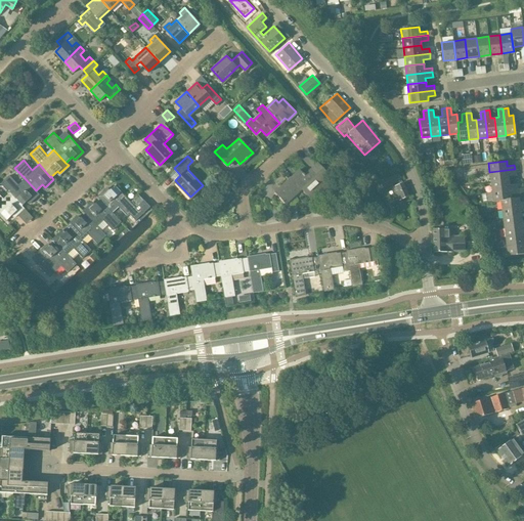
[(323,169),(316,162),(304,173),(303,172),(302,173),(299,169),(274,190),(286,203),(301,188),(309,197),(313,192),(317,198),(333,183),(331,182),(340,174),(330,163),(323,169)]
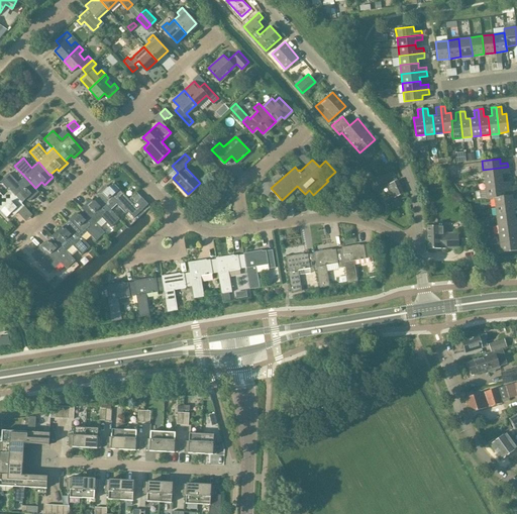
[(508,167),(483,170),(484,179),(502,177),(501,173),(509,172),(508,167)]
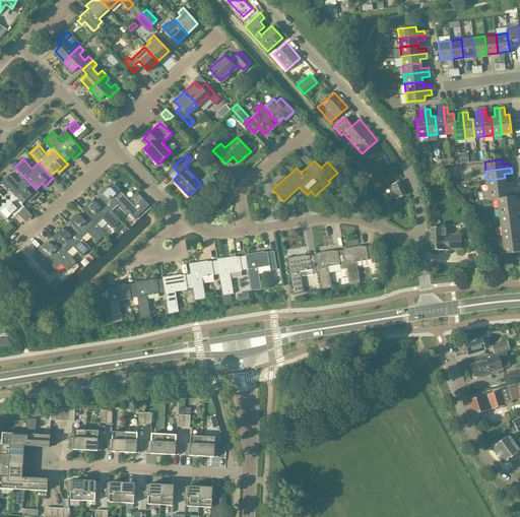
[(398,176),(395,170),(385,174),(376,178),(379,183),(388,179),(389,181),(398,176)]
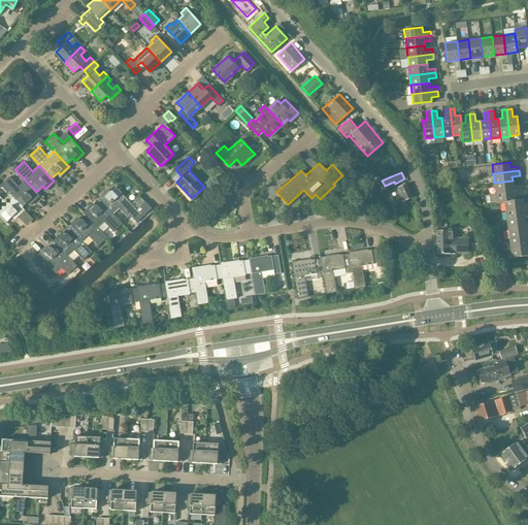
[(21,206),(27,200),(30,203),(39,195),(36,192),(24,178),(18,185),(8,175),(0,183),(0,184),(8,193),(21,206)]
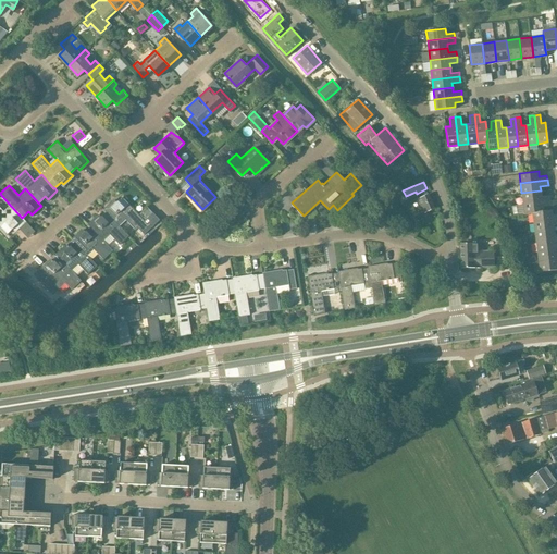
[(437,205),(431,191),(417,197),(423,211),(437,205)]
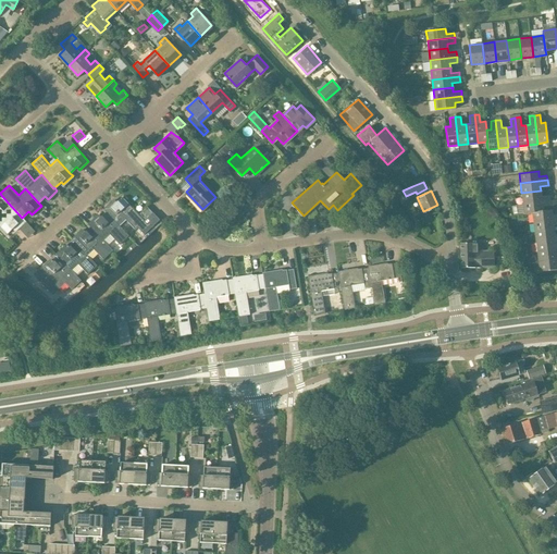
[(541,191),(521,193),(522,202),(549,199),(549,195),(541,196),(541,191)]
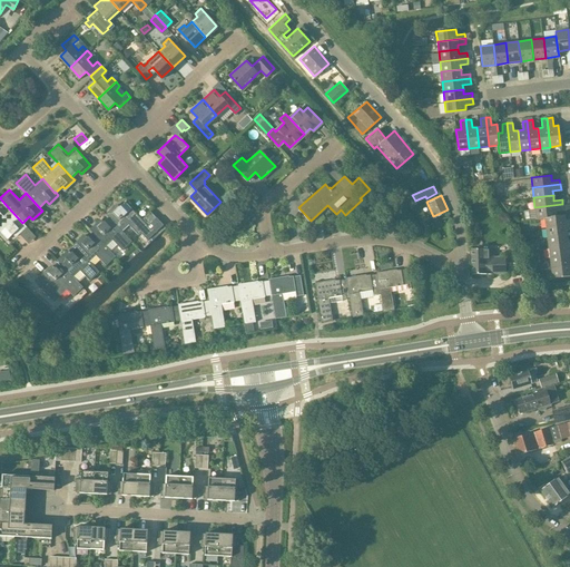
[(163,224),(156,216),(147,224),(124,201),(117,207),(115,204),(105,213),(108,216),(108,215),(121,230),(128,223),(137,233),(139,232),(147,238),(163,224)]
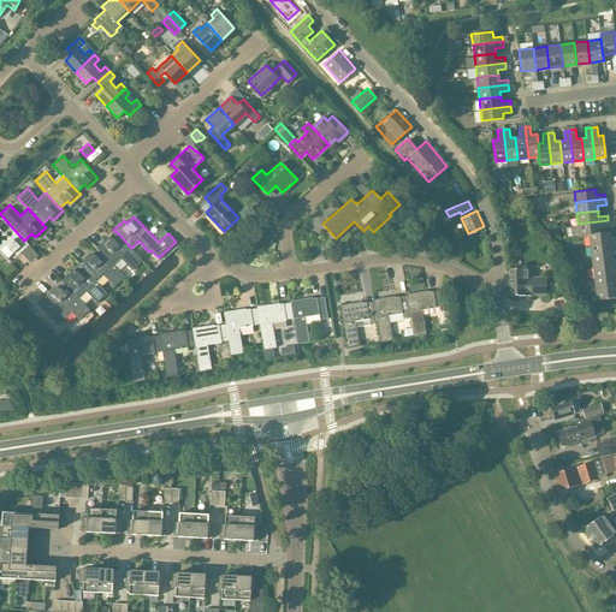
[(578,224),(570,225),(572,236),(576,235),(588,233),(600,232),(599,227),(609,226),(608,220),(578,224)]
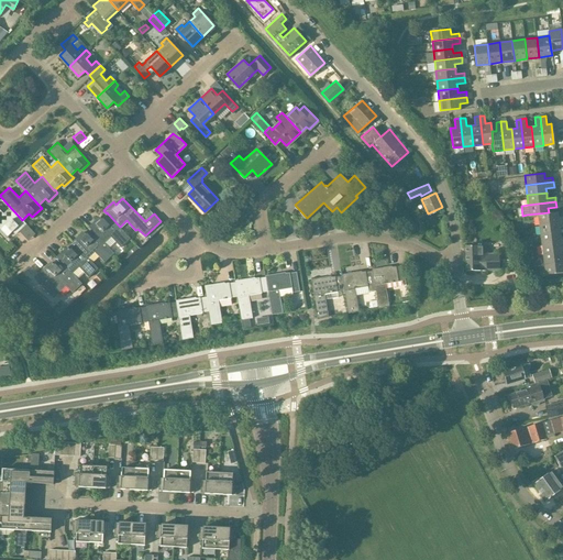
[(0,228),(7,234),(13,228),(17,231),(25,222),(22,220),(9,206),(2,212),(0,209),(0,228)]
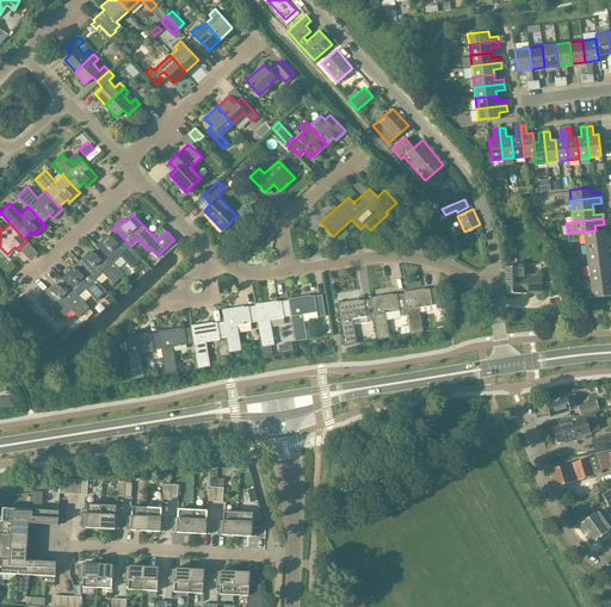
[(596,230),(584,231),(584,233),(585,242),(610,239),(610,234),(605,235),(604,229),(596,230)]
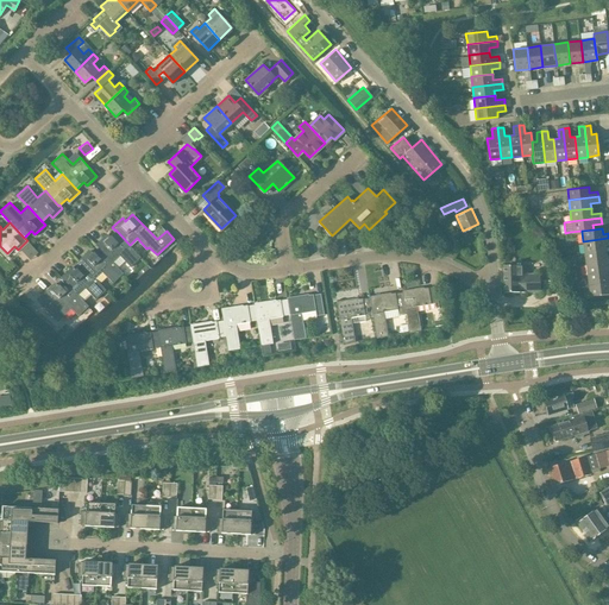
[(130,265),(139,256),(130,245),(115,229),(115,231),(107,238),(105,234),(94,244),(98,247),(99,246),(112,262),(119,254),(130,265)]
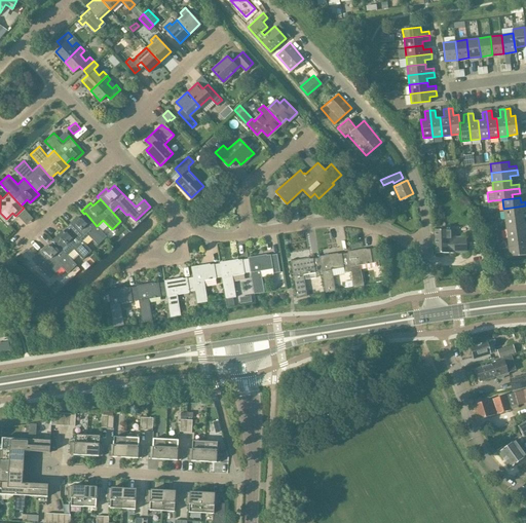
[(525,206),(503,209),(504,218),(523,216),(522,213),(525,212),(525,206)]
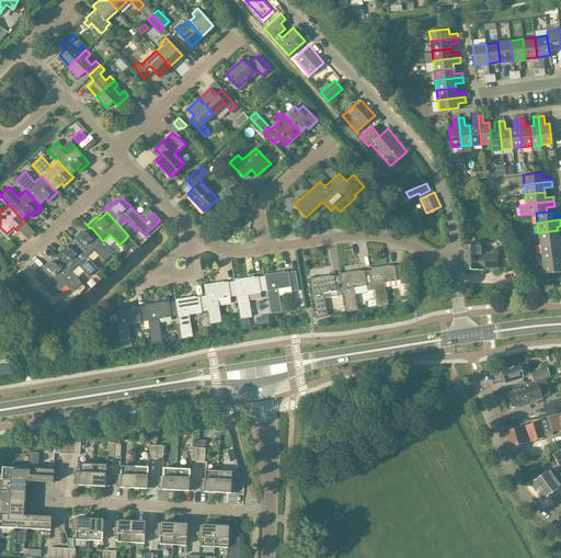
[(103,260),(113,251),(103,241),(91,227),(90,228),(83,234),(81,230),(71,239),(75,242),(88,255),(94,250),(103,260)]
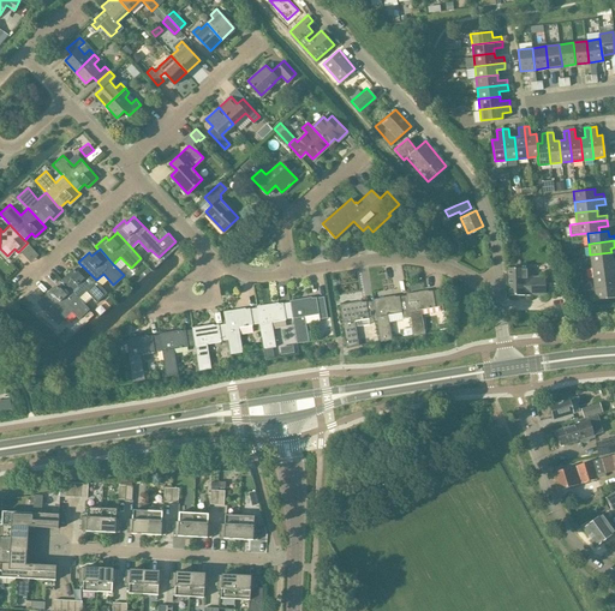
[(611,252),(590,255),(591,265),(614,262),(614,257),(611,258),(611,252)]
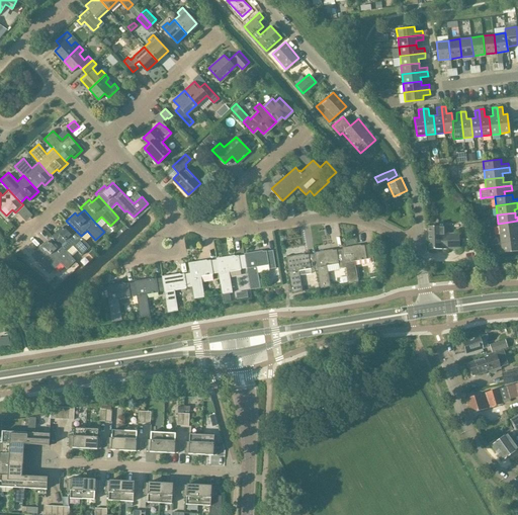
[(517,221),(498,224),(500,233),(517,231),(516,227),(517,227),(517,221)]
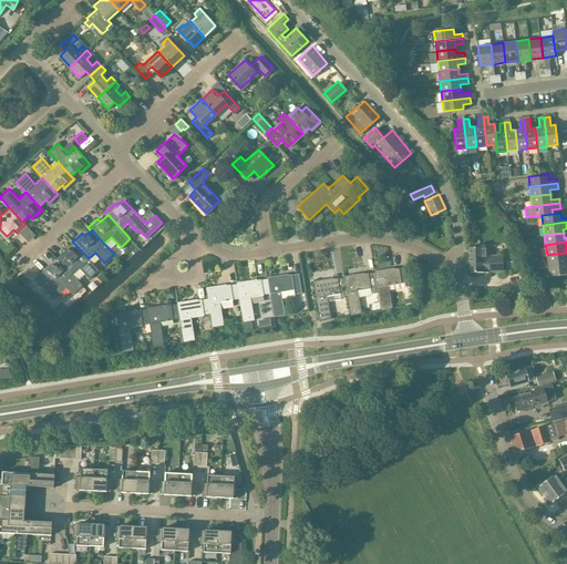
[(65,248),(55,257),(59,260),(72,274),(79,267),(89,278),(98,269),(89,258),(75,245),(69,252),(65,248)]
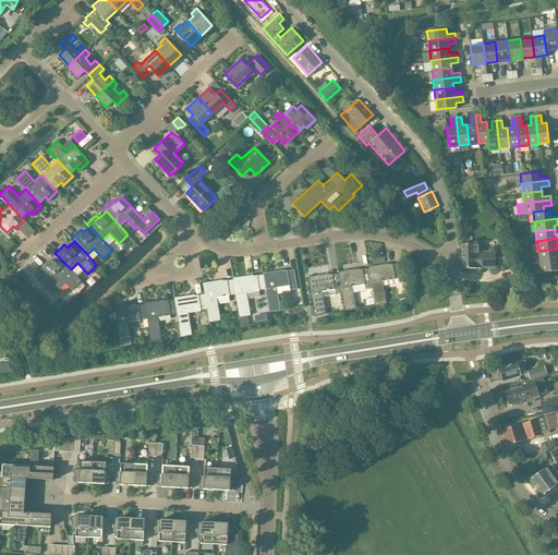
[(482,242),(461,242),(461,267),(494,266),(494,251),(483,251),(482,242)]
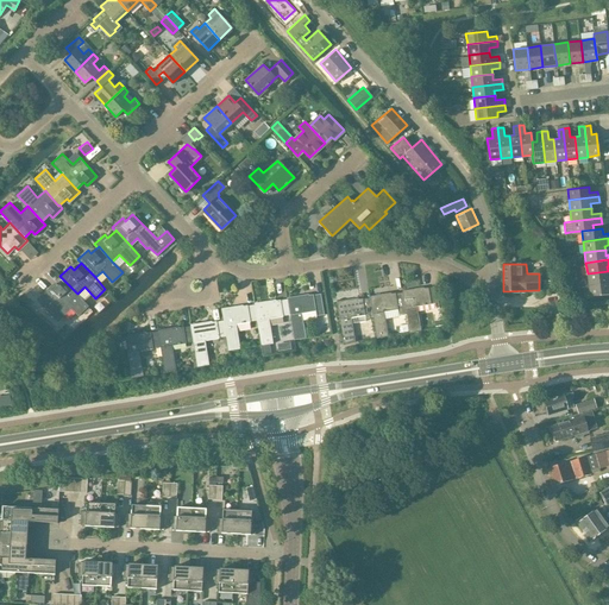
[(608,271),(588,273),(589,284),(608,282),(608,276),(608,277),(608,271)]
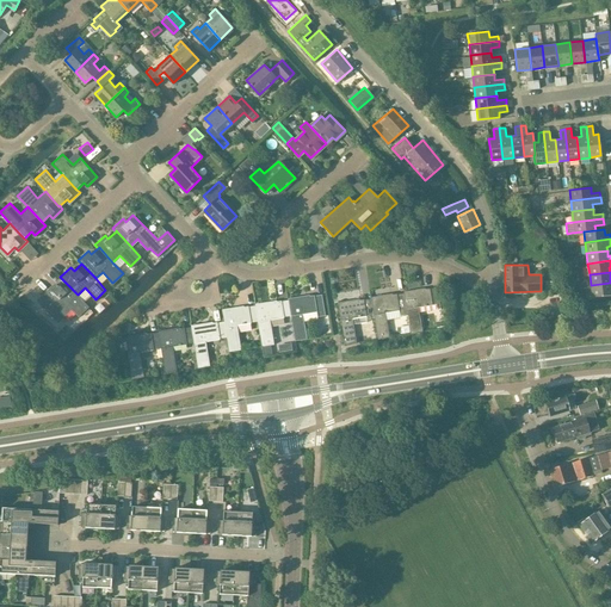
[(566,289),(562,274),(553,274),(553,289),(566,289)]
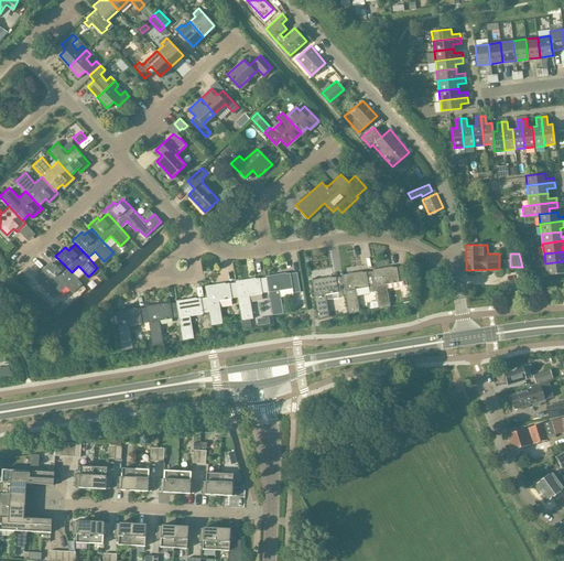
[(49,262),(40,271),(55,288),(56,287),(60,290),(65,284),(72,291),(82,282),(72,272),(58,259),(52,266),(49,262)]
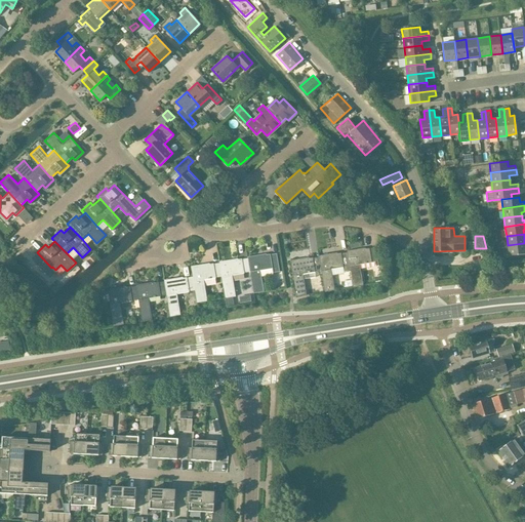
[(524,243),(508,245),(509,255),(524,252),(524,243)]
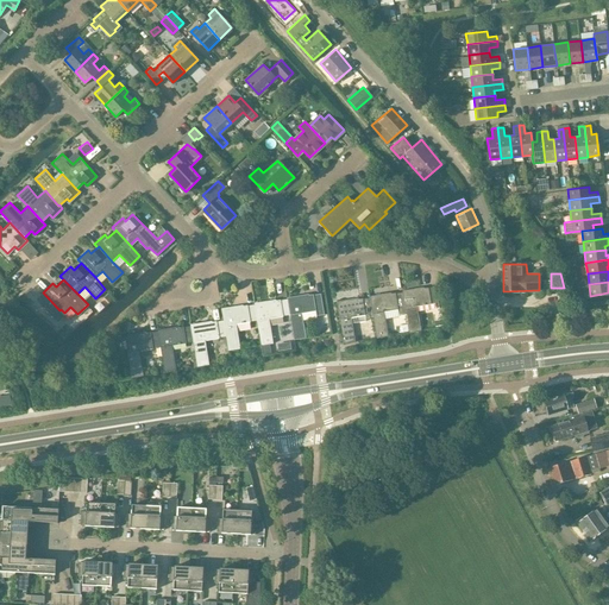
[(402,289),(402,291),(406,313),(408,332),(421,329),(416,304),(431,302),(438,301),(435,285),(428,287),(428,285),(424,287),(424,285),(402,289)]
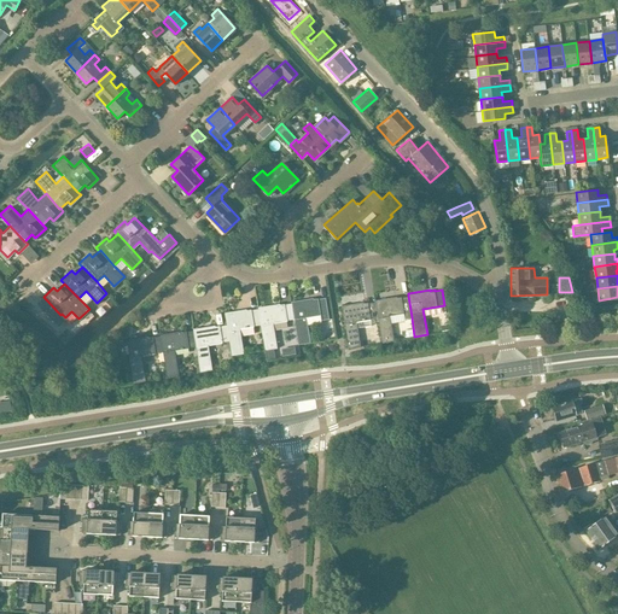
[(394,340),(390,315),(403,313),(404,319),(412,317),(408,296),(401,297),(401,296),(397,297),(395,294),(374,298),(375,300),(378,316),(382,341),(394,340)]
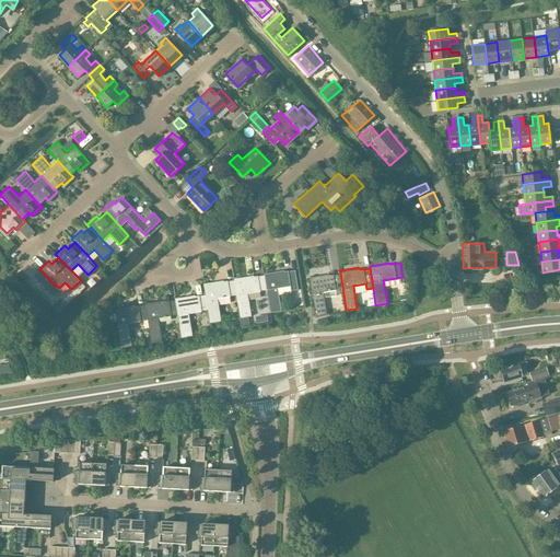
[(270,311),(281,310),(278,293),(291,291),(291,289),(298,288),(296,282),(294,269),(288,270),(284,270),(282,269),(264,273),(264,275),(266,288),(270,311)]
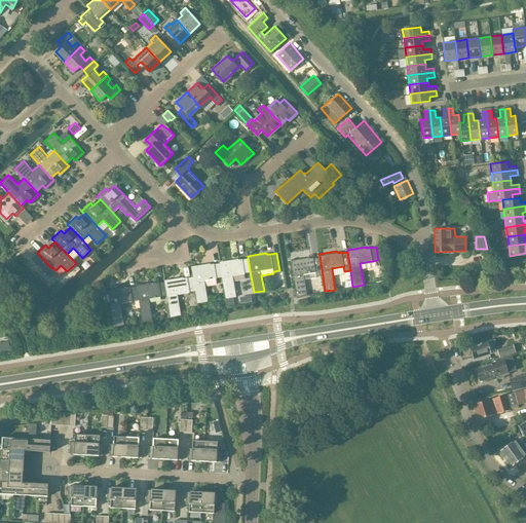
[(315,270),(322,269),(320,256),(313,257),(310,257),(309,256),(291,259),(297,296),(306,294),(303,272),(315,271),(315,270)]
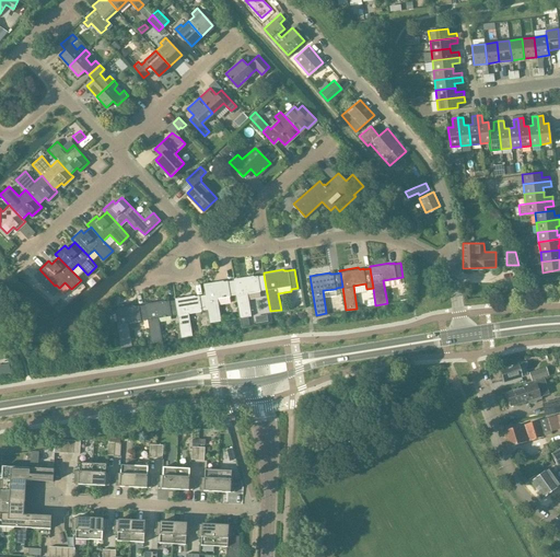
[(234,280),(236,293),(240,316),(251,314),(247,292),(260,290),(260,289),(266,288),(264,275),(258,276),(257,275),(254,276),(253,275),(233,278),(234,280)]
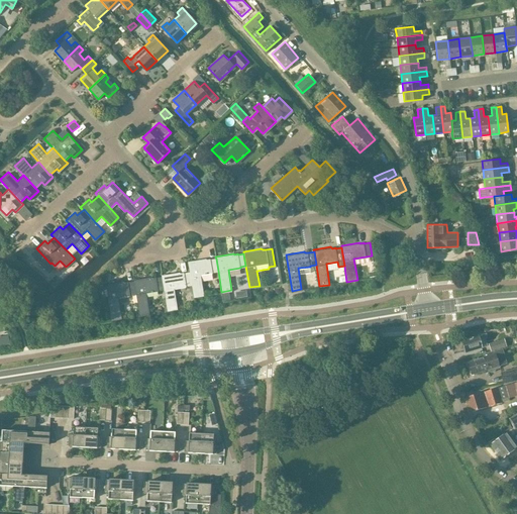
[(190,272),(192,285),(194,296),(203,295),(200,274),(212,272),(218,271),(216,259),(210,259),(207,259),(206,259),(188,261),(190,272)]
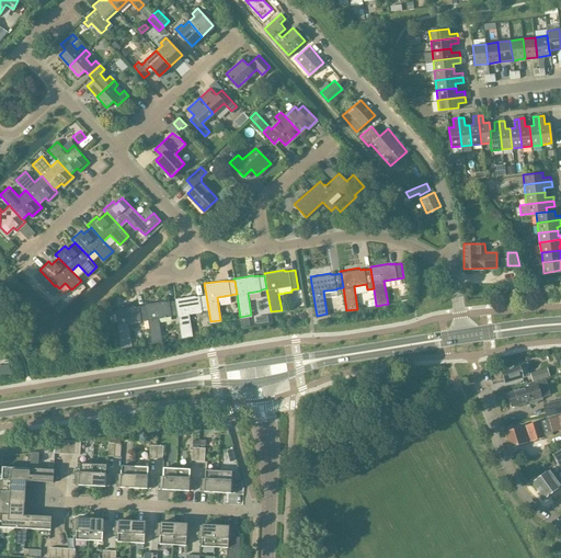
[(175,298),(175,299),(178,314),(181,337),(192,336),(189,314),(202,311),(202,310),(208,309),(206,295),(199,296),(199,295),(195,296),(195,295),(175,298)]
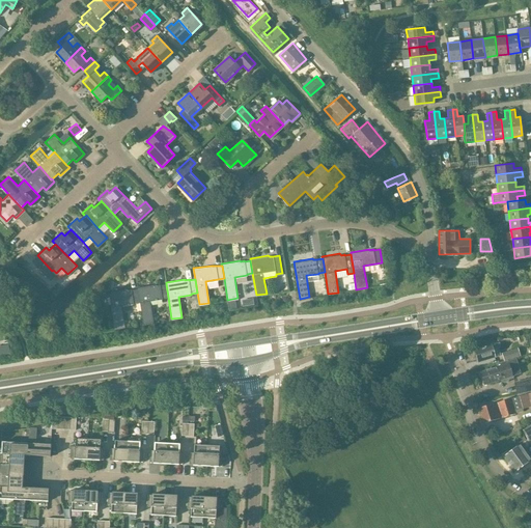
[(137,288),(139,302),(143,324),(154,322),(150,301),(162,299),(162,298),(168,297),(166,283),(160,284),(157,284),(156,284),(137,287),(137,288)]
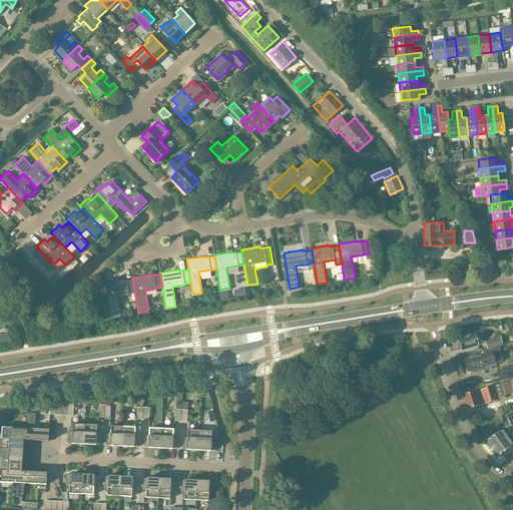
[(128,293),(134,292),(132,279),(126,280),(126,279),(123,280),(122,279),(104,282),(110,317),(120,316),(117,296),(129,294),(128,293)]
